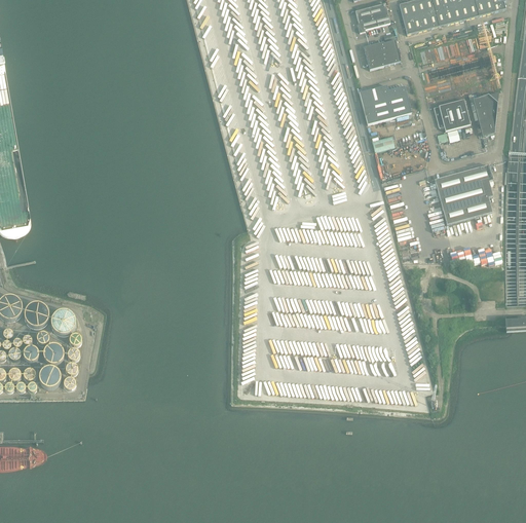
[(411,16),(419,14),(415,0),(407,2),(411,16)]
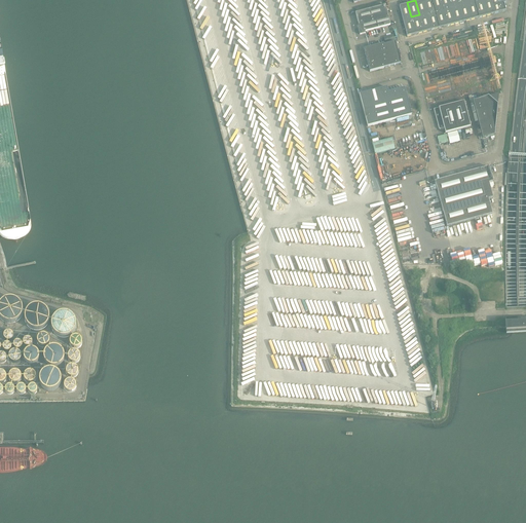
[(415,0),(419,14),(427,12),(424,0),(415,0)]
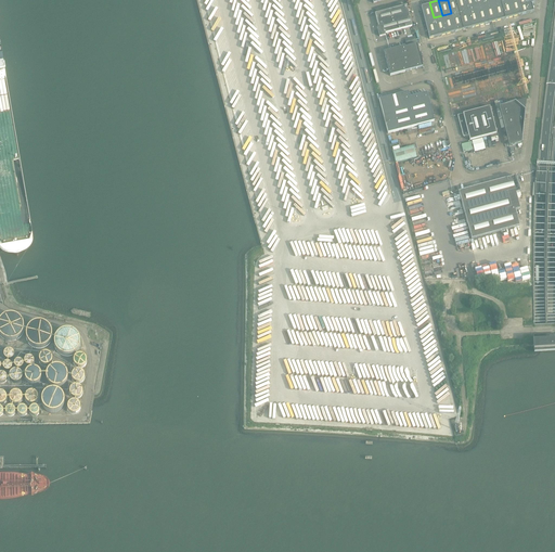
[(451,13),(459,11),(455,0),(448,0),(451,13)]
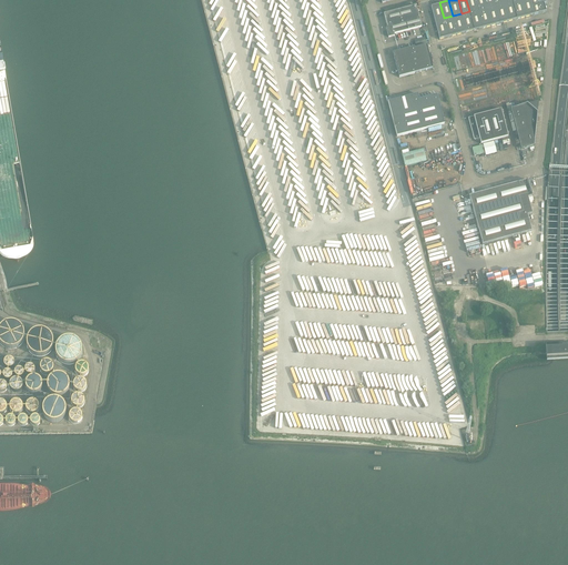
[(466,0),(469,11),(478,9),(476,0),(466,0)]
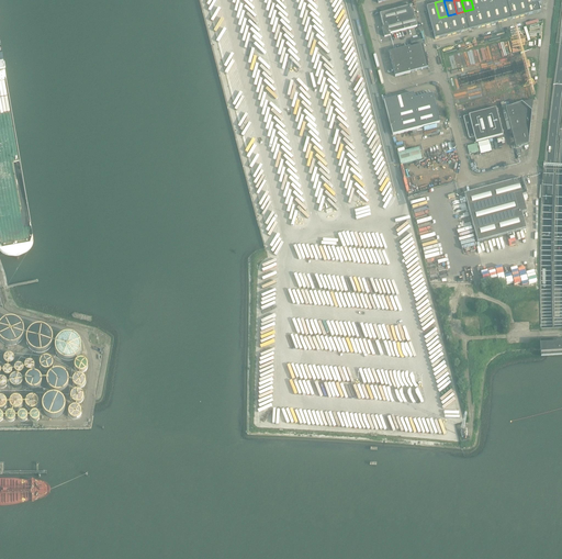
[(471,0),(473,9),(482,7),(480,0),(471,0)]
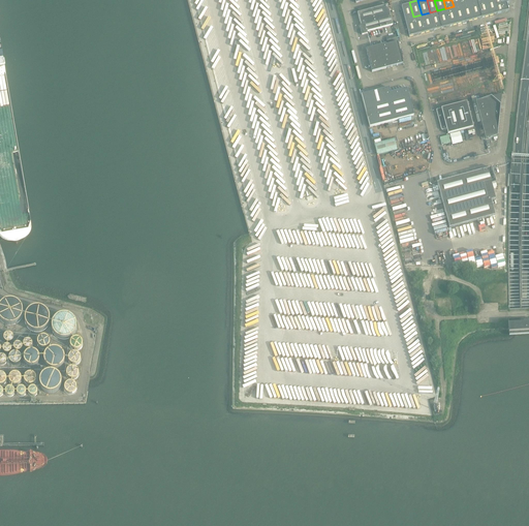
[(473,18),(481,16),(477,0),(469,2),(473,18)]
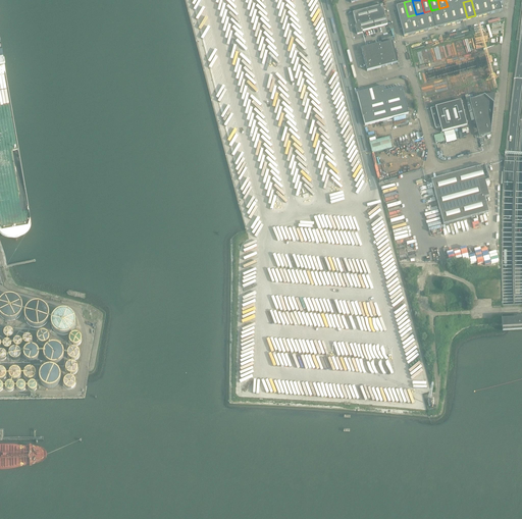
[(471,0),(475,15),(483,13),(480,0),(471,0)]
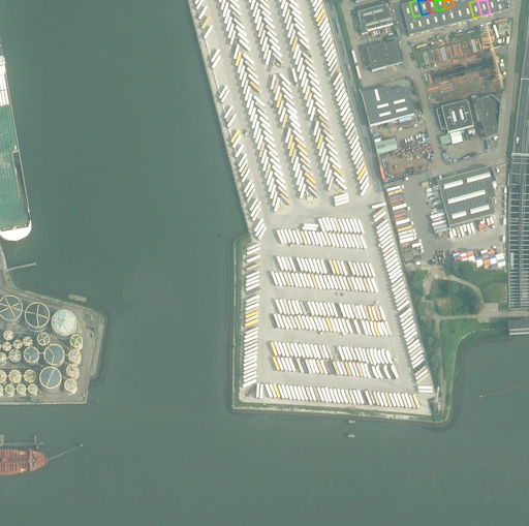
[(490,13),(497,11),(495,4),(494,0),(487,0),(490,13)]
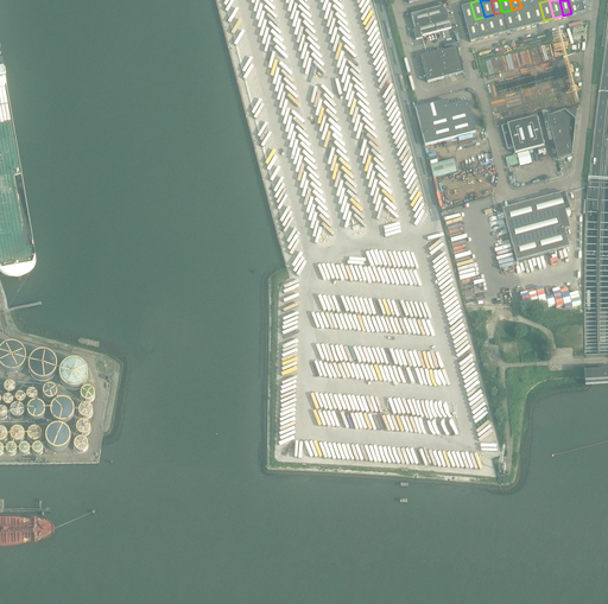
[(586,0),(569,5),(571,13),(584,10),(582,1),(586,0)]
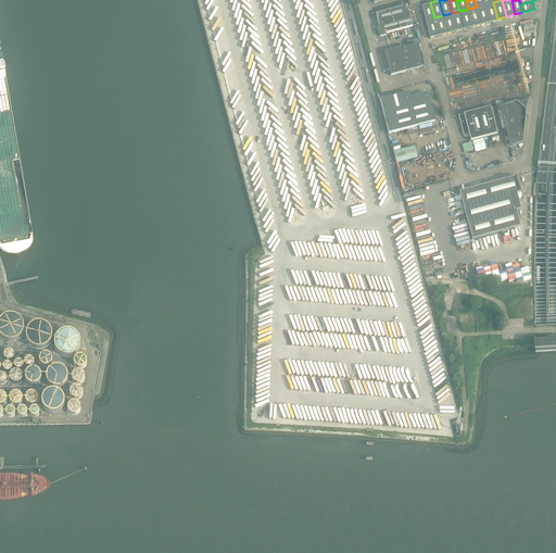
[(430,2),(421,4),(426,21),(434,17),(430,2)]
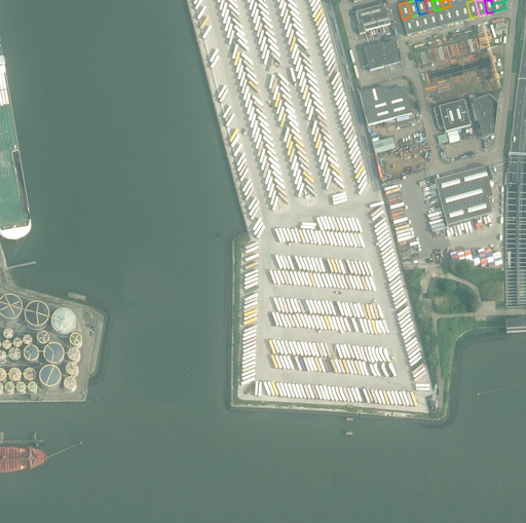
[(462,20),(471,17),(466,2),(459,4),(462,20)]
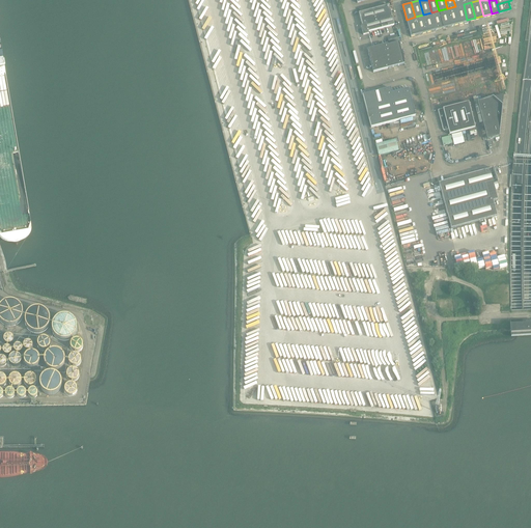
[(362,23),(361,23),(363,32),(368,31),(368,29),(394,23),(389,3),(359,10),(362,23)]
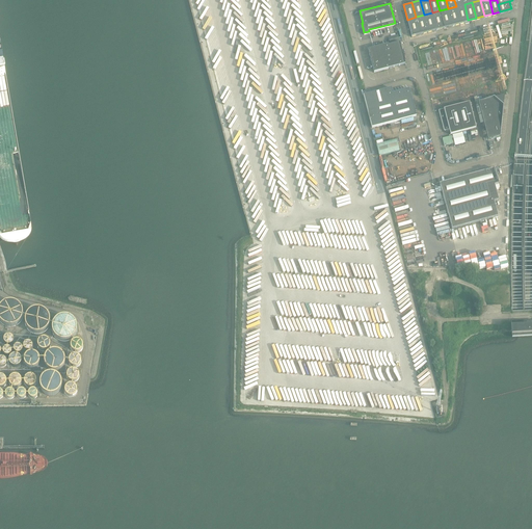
[(460,22),(468,20),(464,4),(456,6),(460,22)]
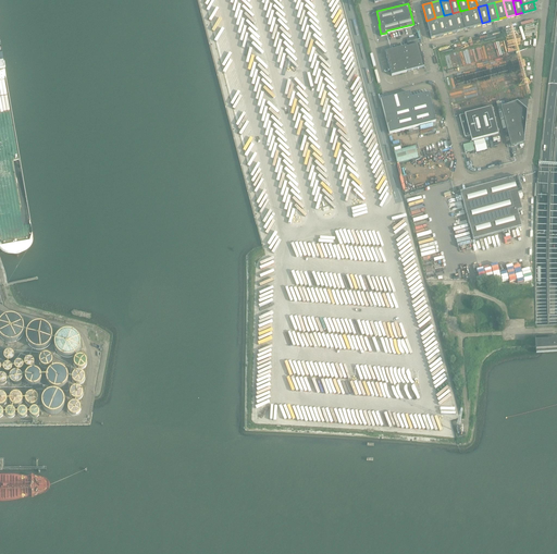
[(473,25),(482,23),(478,7),(469,9),(473,25)]
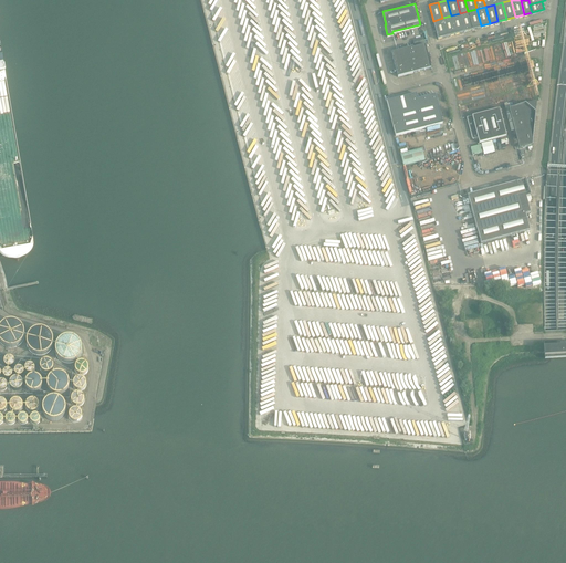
[(472,28),(481,25),(477,9),(468,11),(472,28)]
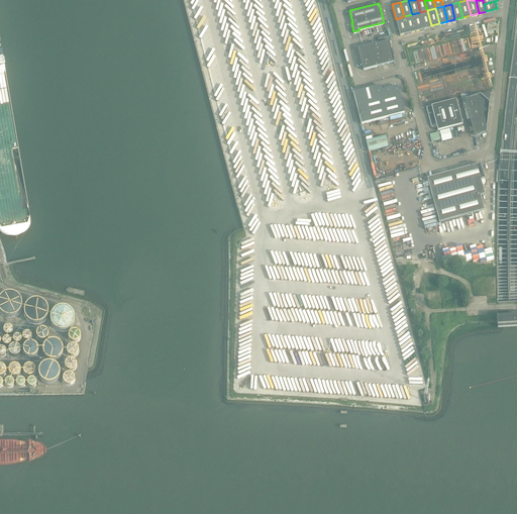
[(423,27),(431,25),(427,10),(420,12),(423,27)]
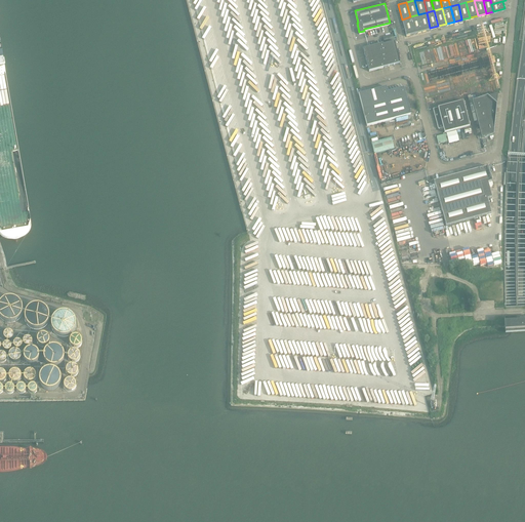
[(427,12),(418,14),(422,30),(430,28),(427,12)]
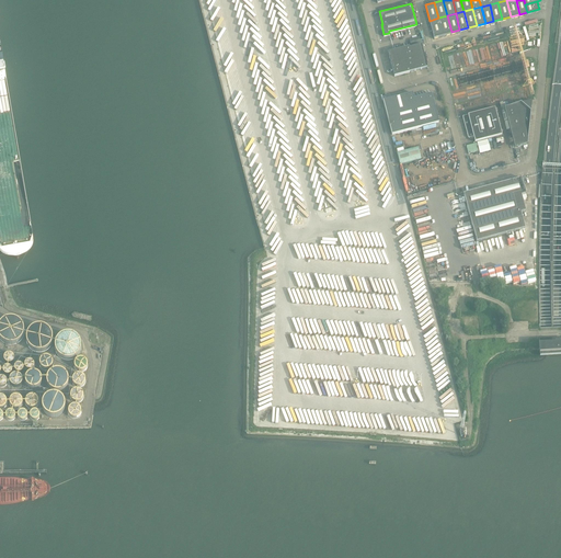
[(443,34),(451,32),(447,15),(438,18),(443,34)]
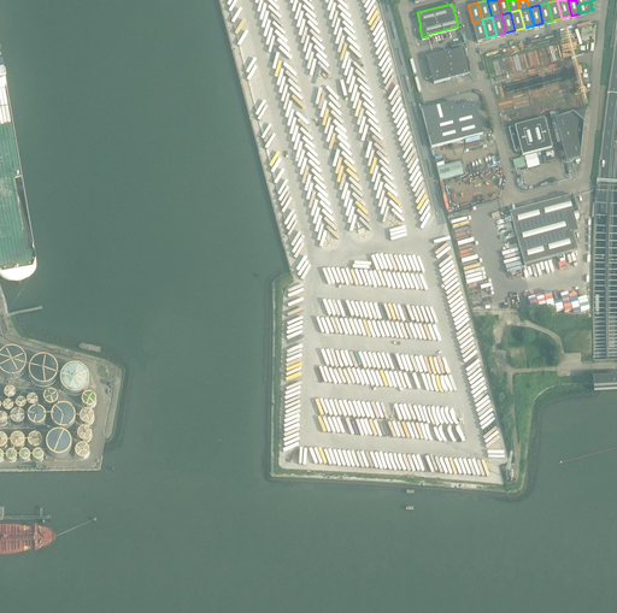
[(487,37),(482,19),(472,23),(477,40),(487,37)]
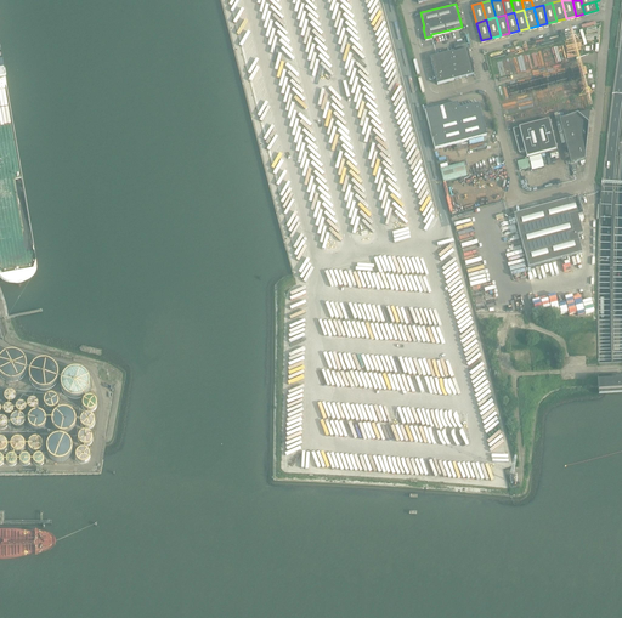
[(456,49),(468,46),(465,37),(453,40),(456,49)]
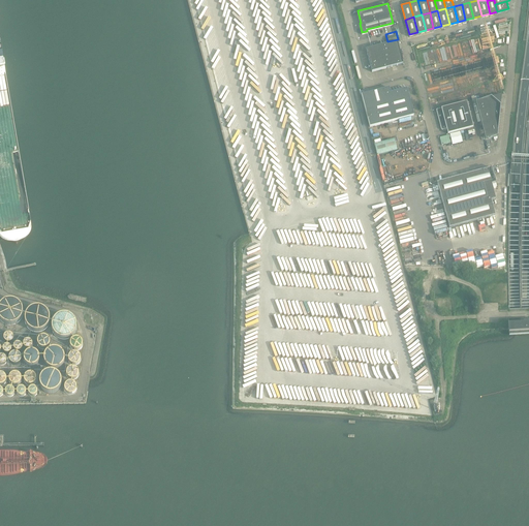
[(397,63),(403,61),(397,39),(392,41),(397,63)]
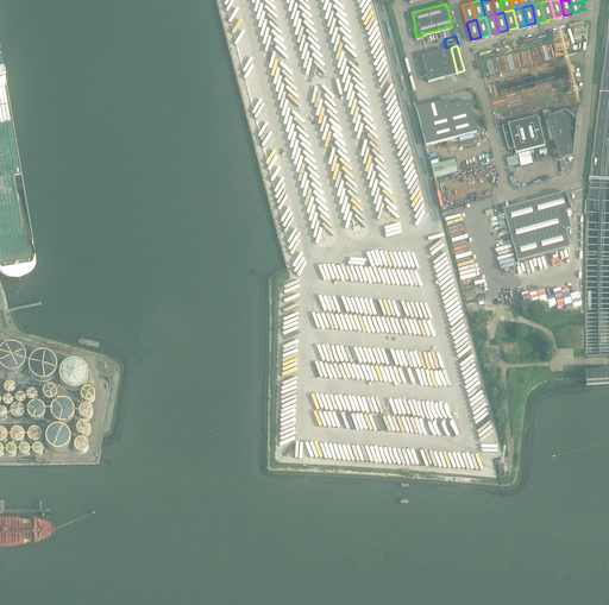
[(439,56),(440,63),(443,69),(444,76),(451,74),(444,48),(437,50),(439,56)]
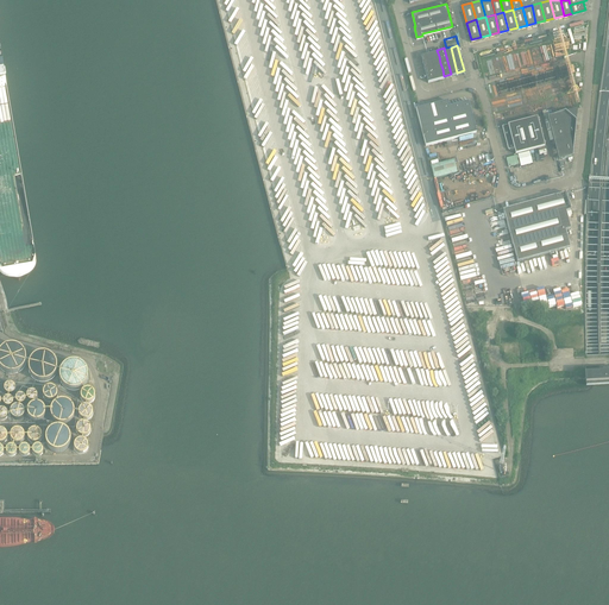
[(444,48),(451,74),(457,73),(451,48),(445,49),(444,48)]
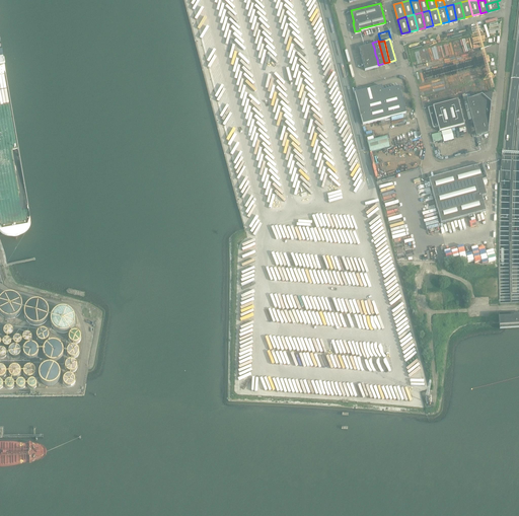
[(372,43),(359,46),(360,52),(374,48),(372,43)]
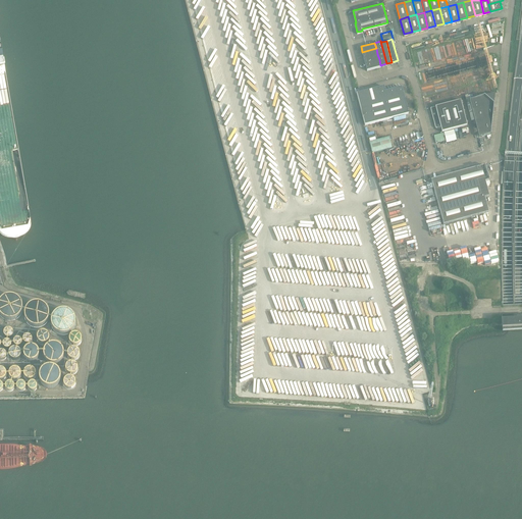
[(377,54),(376,48),(362,52),(364,57),(377,54)]
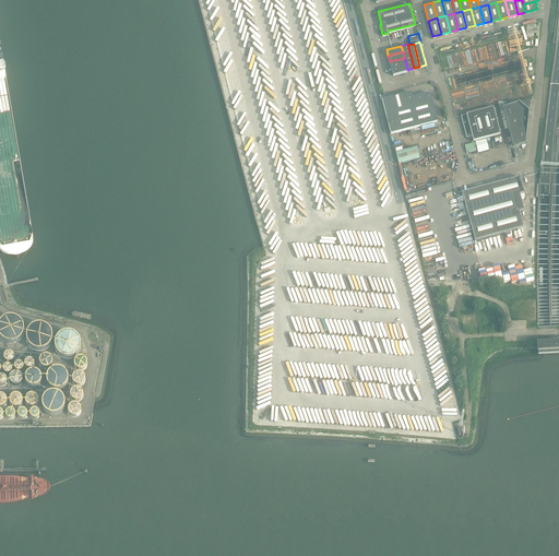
[(406,63),(404,58),(390,61),(391,68),(406,63)]
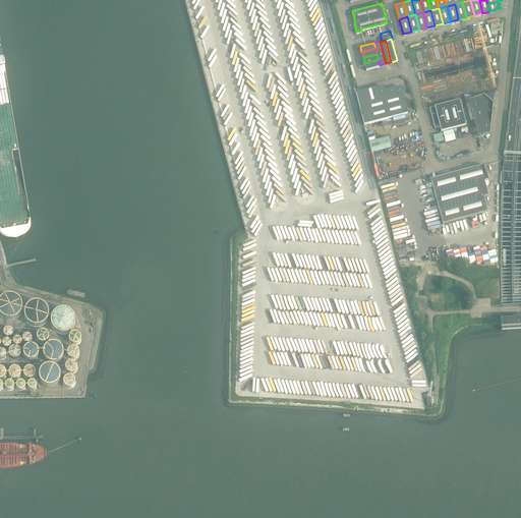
[(364,63),(366,68),(380,65),(379,59),(364,63)]
